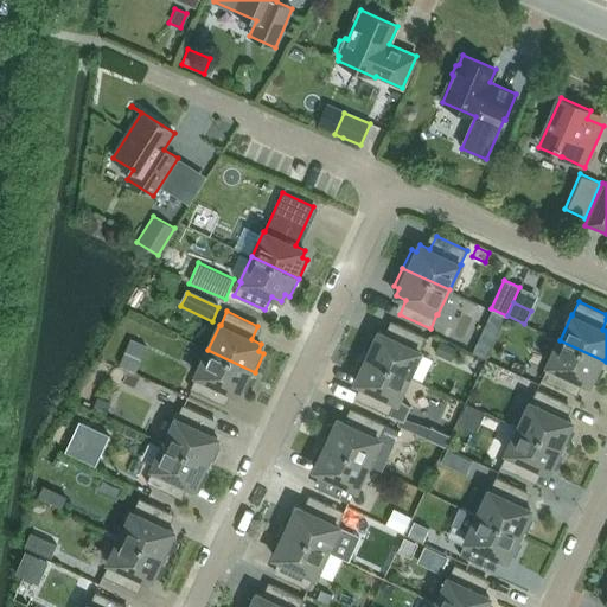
[(486,324),(499,330),(505,317),(492,311),(486,324)]
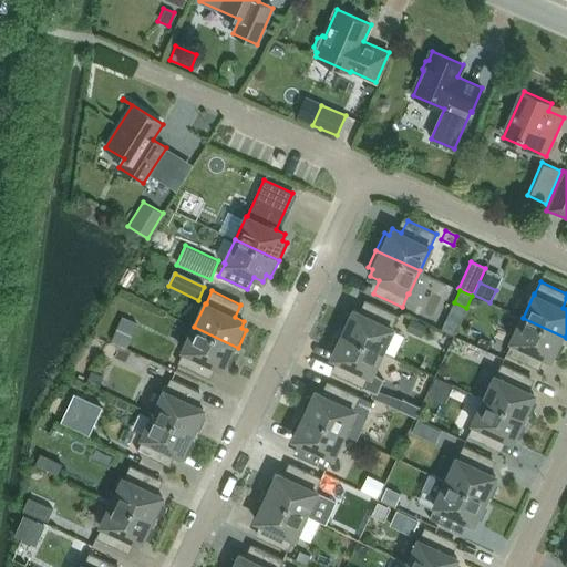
[(392,328),(398,316),(369,301),(363,315),(353,310),(351,317),(346,315),(338,331),(382,352),(393,329),(392,328)]
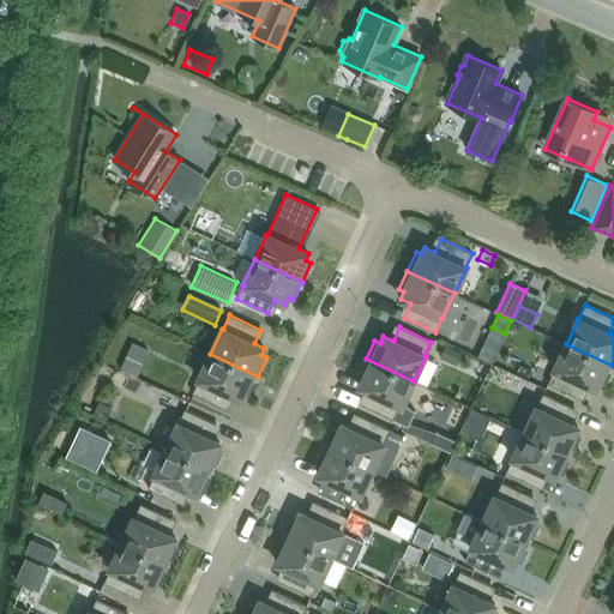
[(461,351),(444,344),(438,356),(455,365),(461,351)]
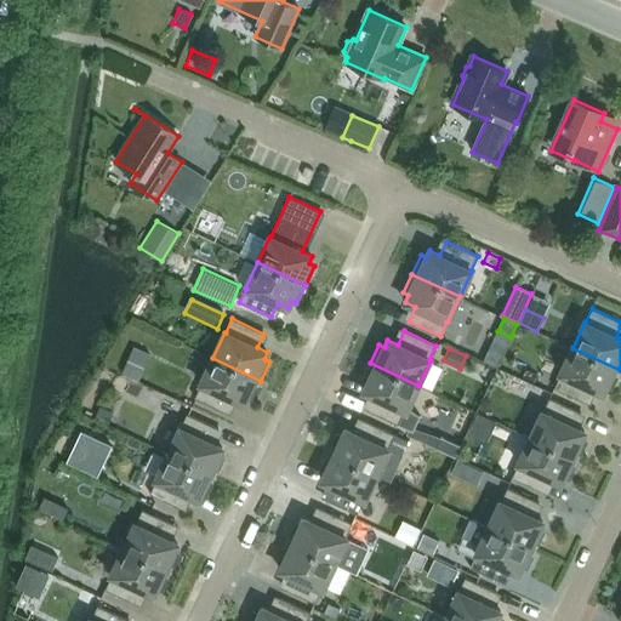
[(496,368),(502,354),(489,348),(483,362),(496,368)]
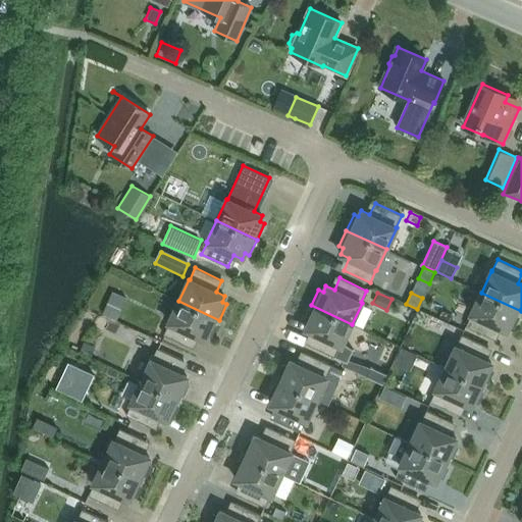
[(514,327),(521,311),(481,293),(471,314),(466,326),(492,338),(498,326),(507,330),(509,325),(514,327)]
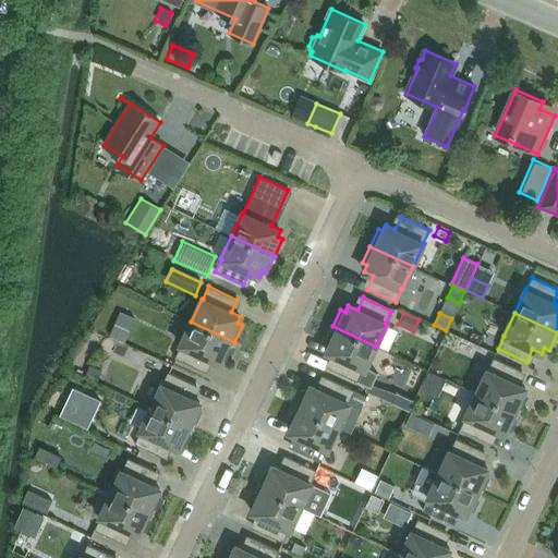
[(226,359),(234,342),(191,322),(180,344),(181,344),(174,358),(203,371),(209,359),(218,363),(221,356),(226,359)]
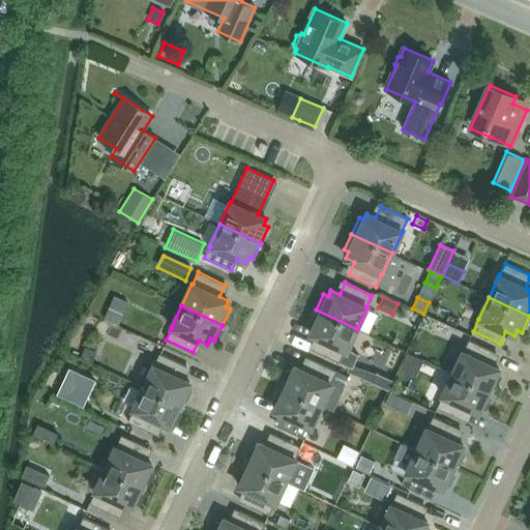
[(121,316),(109,310),(104,320),(117,326),(121,316)]
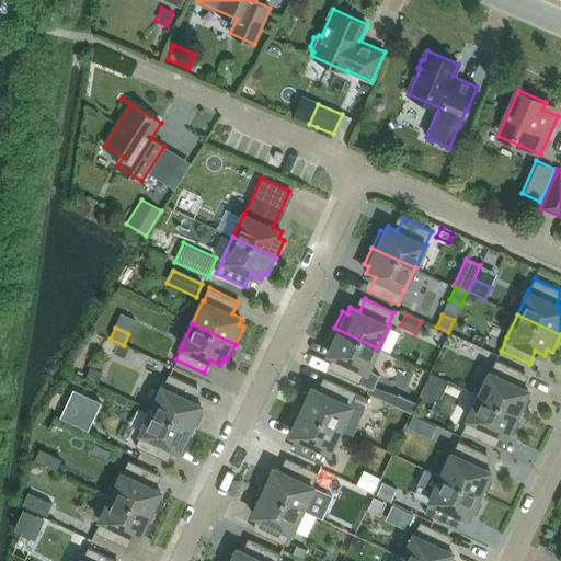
[(367,371),(378,348),(334,328),(327,345),(331,347),(329,354),(338,358),(332,370),(371,389),(378,376),(367,371)]
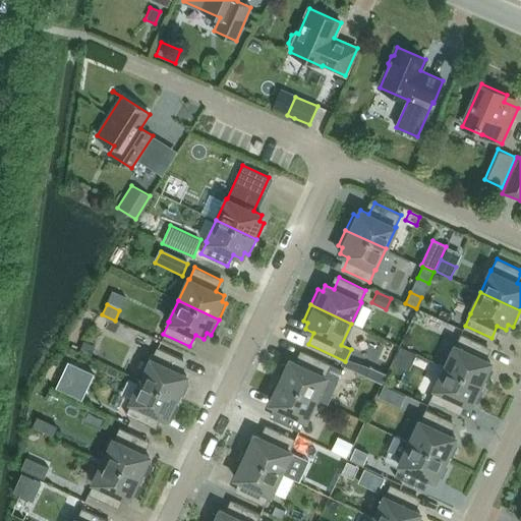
[(482,358),(487,346),(461,334),(456,346),(455,345),(445,367),(484,386),(493,370),(487,368),(490,362),(482,358)]
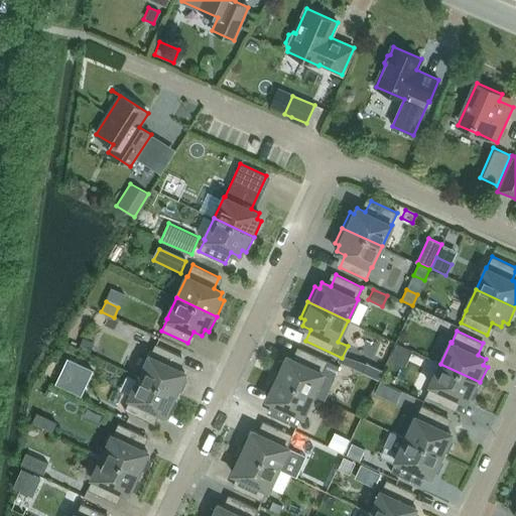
[(93,342),(82,337),(78,348),(89,352),(93,342)]
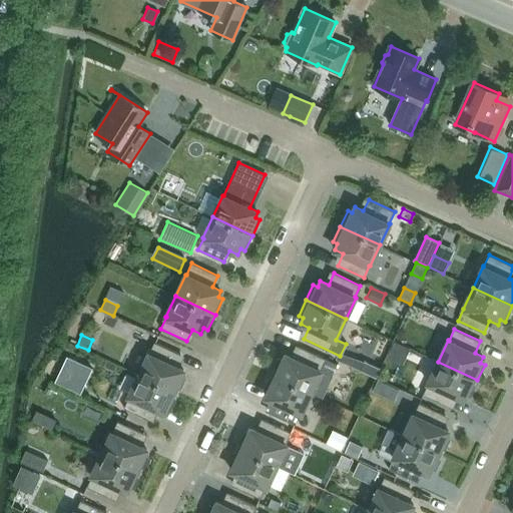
[(178,393),(185,378),(181,376),(183,370),(175,366),(180,355),(154,342),(149,354),(148,354),(138,375),(178,393)]
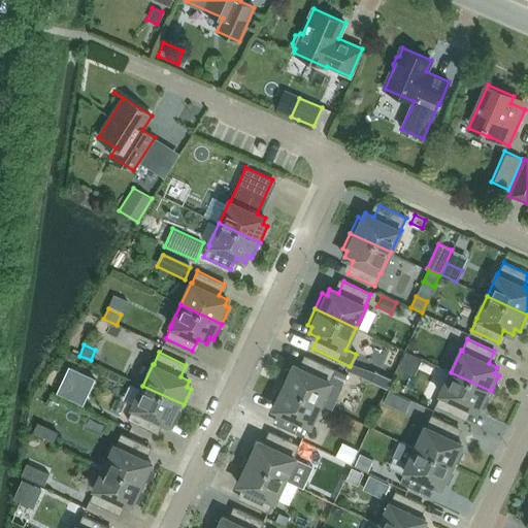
[(347,375),(335,369),(308,357),(302,369),(294,365),(291,370),(287,368),(279,385),(320,403),(332,409),(342,387),(341,386),(347,375)]
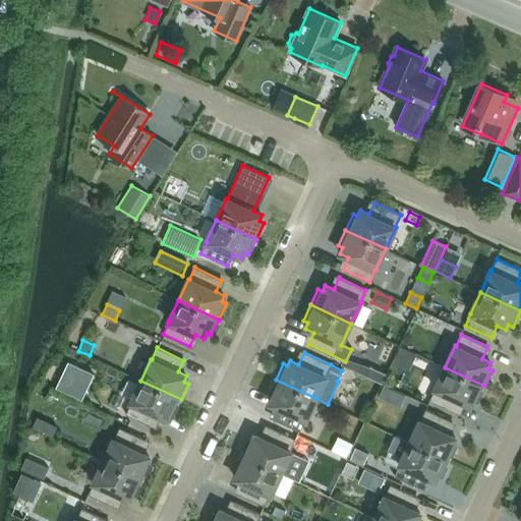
[(94,373),(68,362),(56,389),(81,401),(94,373)]
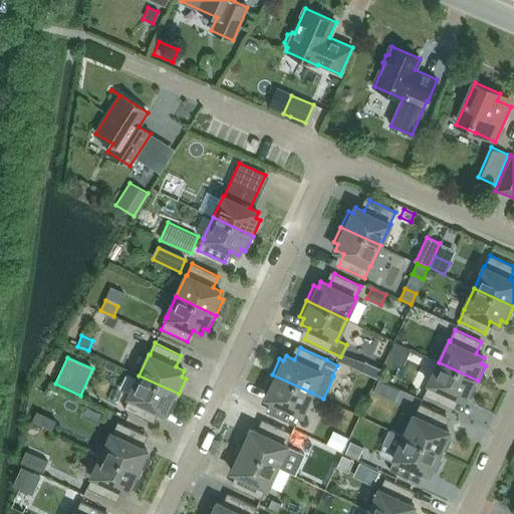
[(364,361),(360,371),(376,378),(380,369),(364,361)]
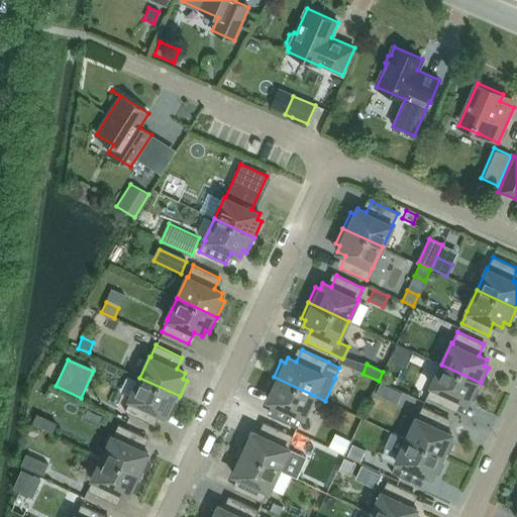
[(474,399),(481,383),(441,365),(431,386),(432,386),(426,398),(452,410),(458,398),(467,402),(470,397),(474,399)]
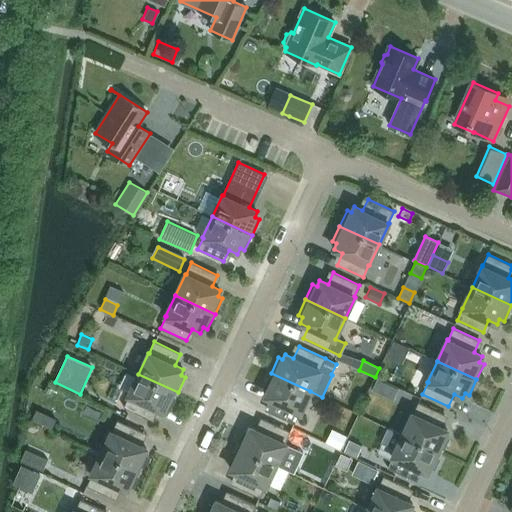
[(300,413),(310,391),(271,373),(263,389),(268,391),(265,396),(274,400),(268,412),(294,424),(300,412),(300,413)]
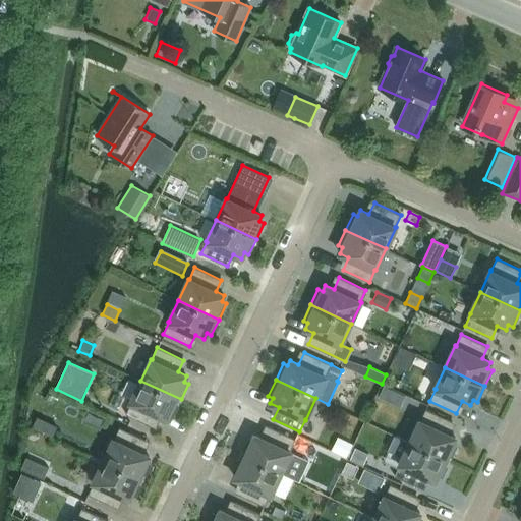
[(173,415),(181,399),(140,381),(130,402),(131,402),(126,414),(152,426),(158,415),(166,419),(169,413),(173,415)]
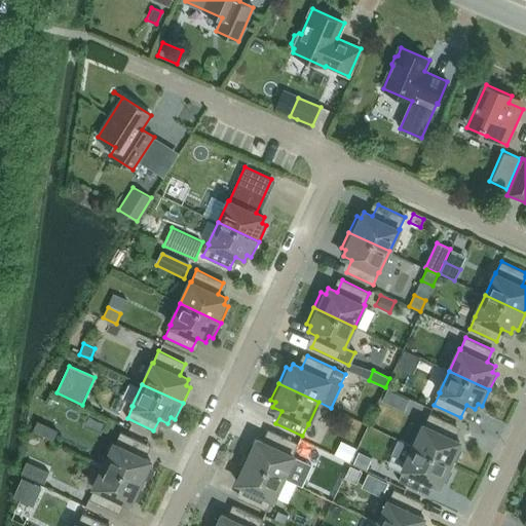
[(457,447),(459,442),(451,438),(456,425),(429,413),(424,425),(423,424),(413,447),(454,465),(461,450),(457,447)]
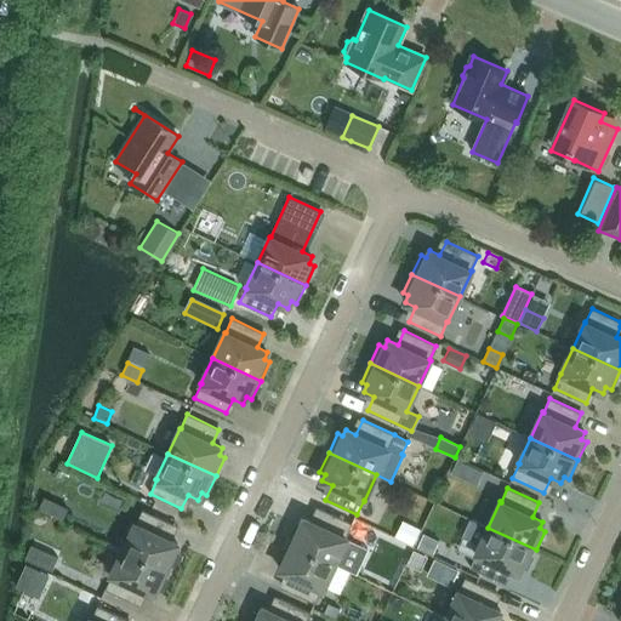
[(44,496),(39,508),(63,520),(69,508),(44,496)]
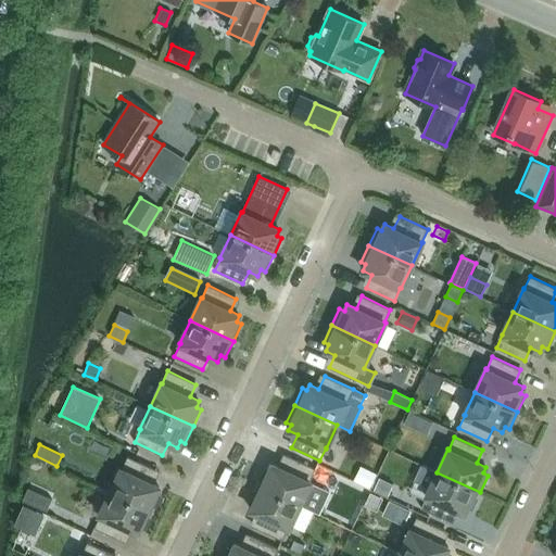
[(153,513),(161,495),(156,493),(159,487),(150,482),(155,470),(127,456),(122,469),(121,469),(110,492),(153,513)]
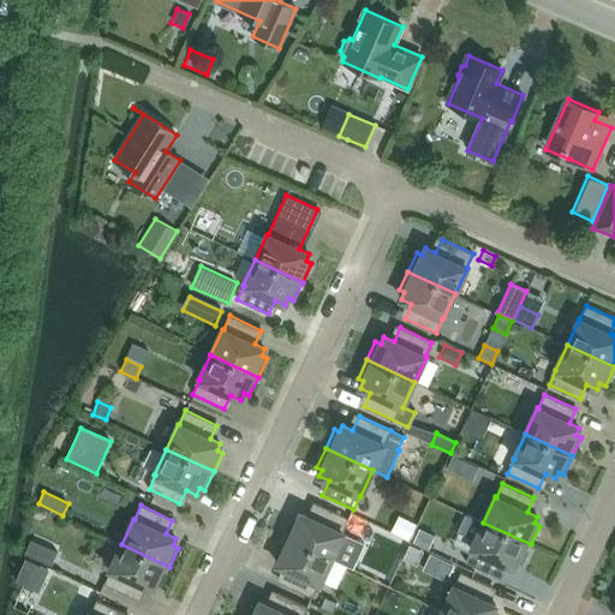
[(332,559),(344,533),(342,532),(350,519),(318,505),(311,518),(302,513),(298,520),(293,518),(284,536),(332,559)]
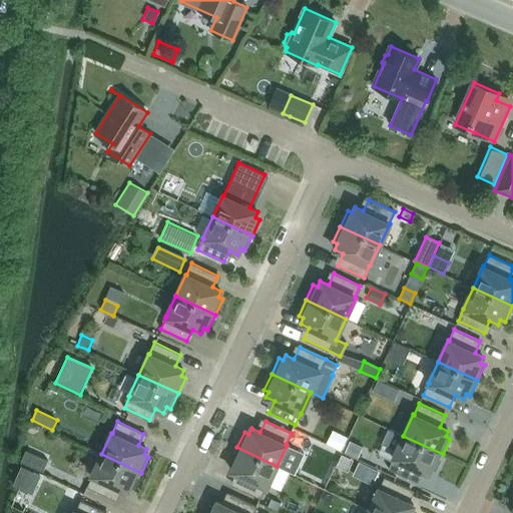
[(443,454),(403,436),(389,429),(382,443),(396,450),(393,457),(394,457),(388,469),(415,481),(420,469),(428,473),(431,468),(435,470),(443,454)]
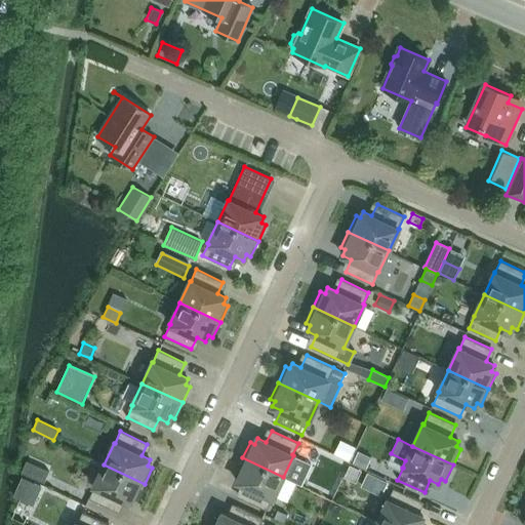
[(340,442),(334,455),(349,461),(355,450),(355,449),(340,442)]
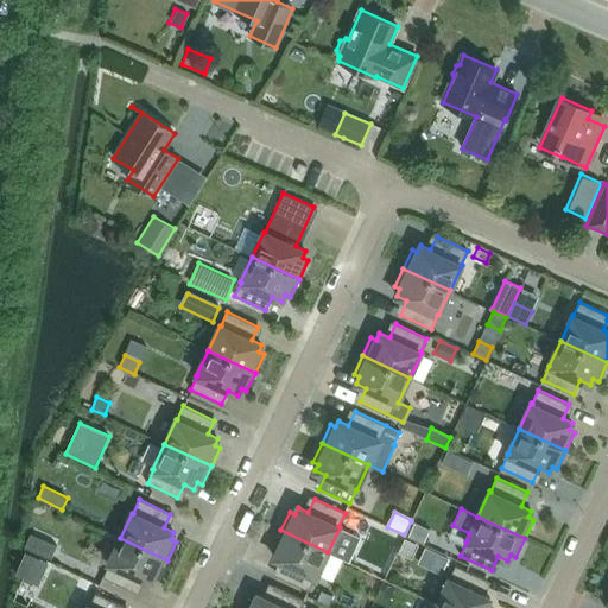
[(426,529),(411,521),(404,534),(420,543),(426,529)]
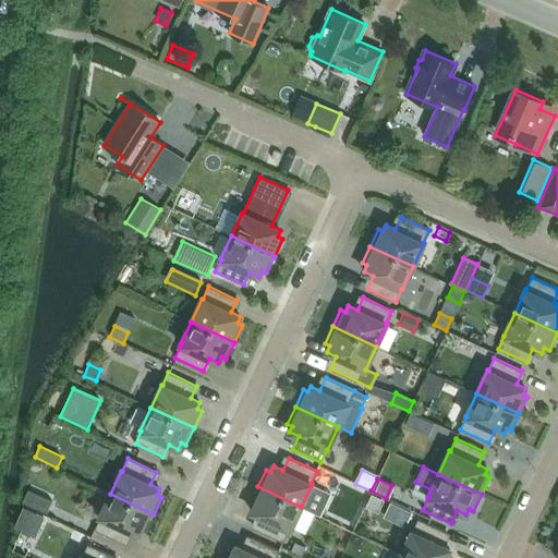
[(290,530),(301,507),(257,486),(250,504),(254,506),(252,512),(261,517),(255,529),(283,542),(289,530),(290,530)]
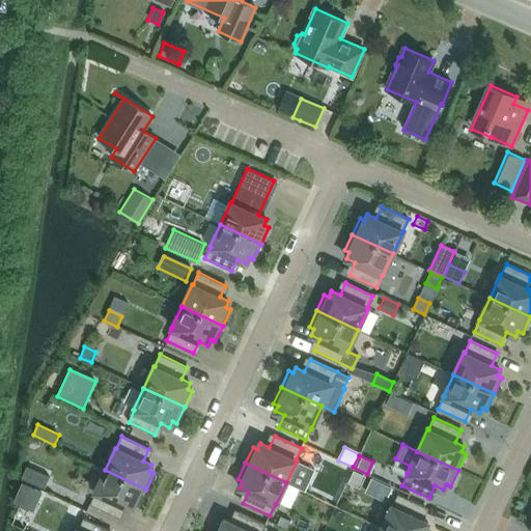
[(139,505),(146,490),(105,470),(94,492),(95,492),(90,504),(117,516),(122,505),(132,509),(134,503),(139,505)]
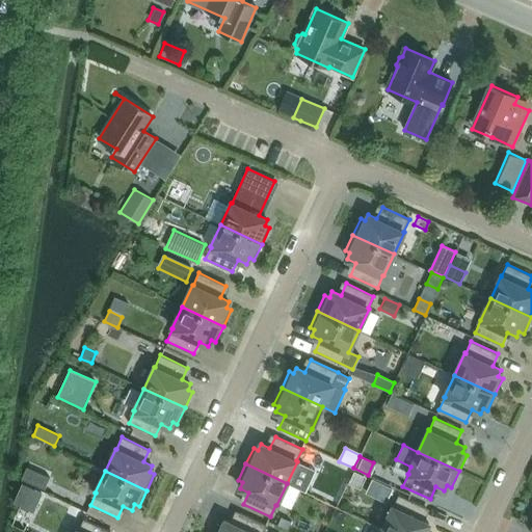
[(38,473),(33,485),(44,489),(50,478),(38,473)]
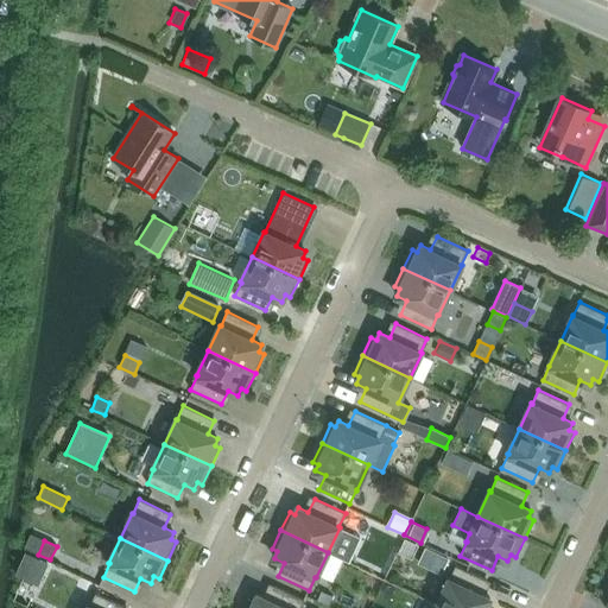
[(428,548),(419,563),(442,572),(449,558),(428,548)]
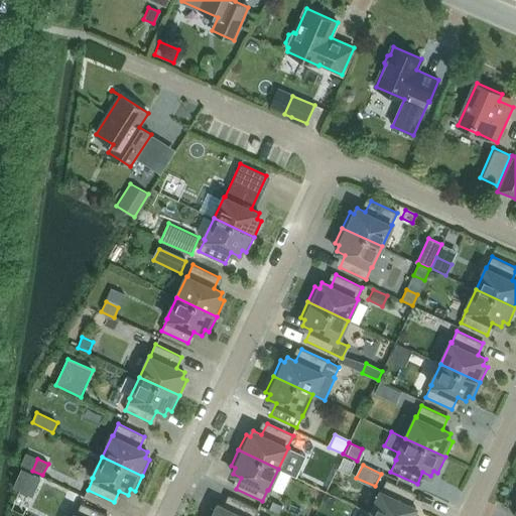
[(13,489),(30,496),(38,479),(22,471),(13,489)]
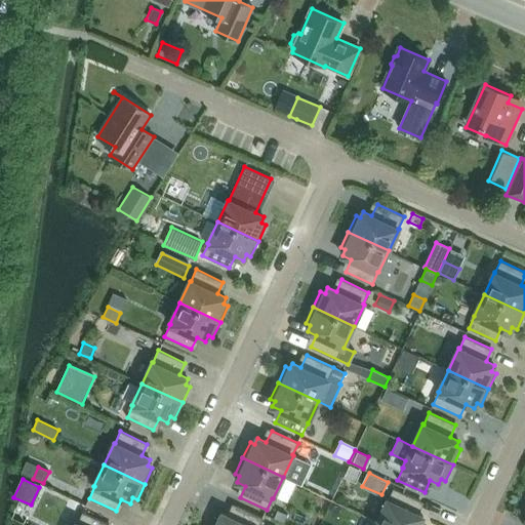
[(414,513),(420,500),(393,488),(388,500),(387,499),(376,522),(384,524),(425,524),(420,523),(423,517),(414,513)]
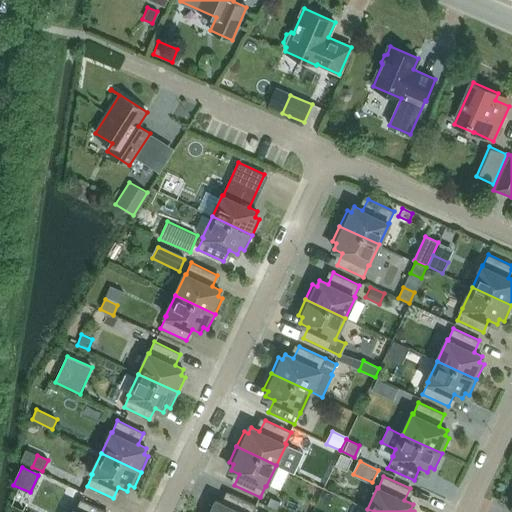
[(253,511),(256,505),(230,493),(225,505),(216,501),(214,507),(209,504),(205,511),(253,511)]
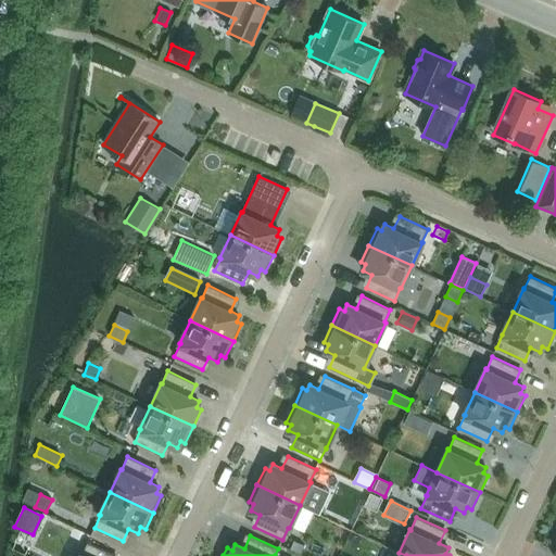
[(290,548),(301,554),(305,545),(293,540),(290,548)]
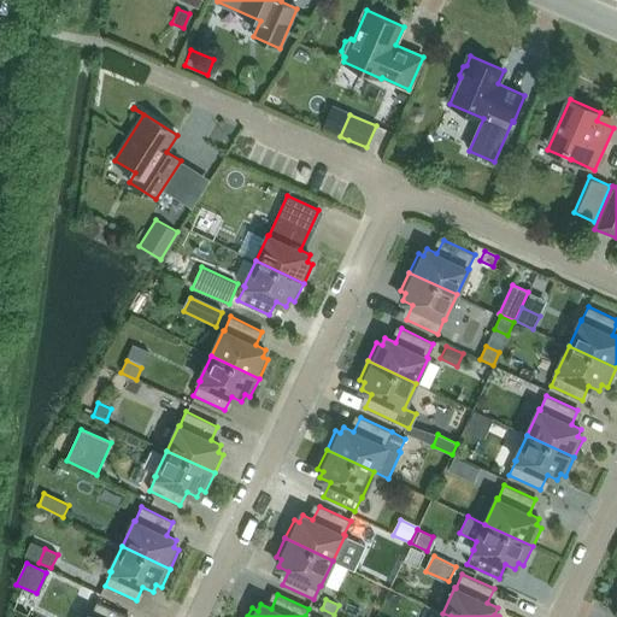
[(128,616),(97,601),(90,616),(89,616),(88,616),(128,616)]
